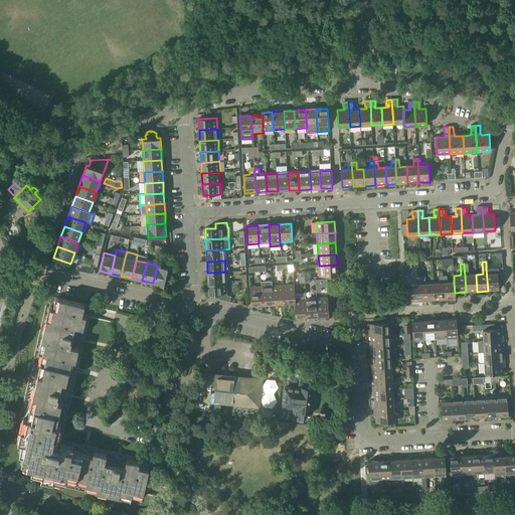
[(319,277),(326,277),(337,276),(337,265),(319,266),(319,277)]
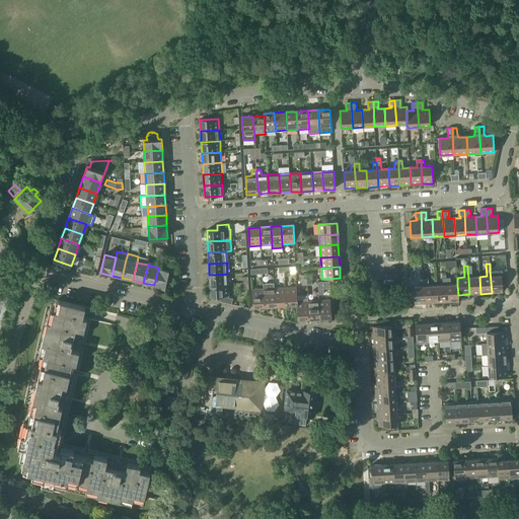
[(158,268),(154,285),(165,288),(169,270),(158,268)]
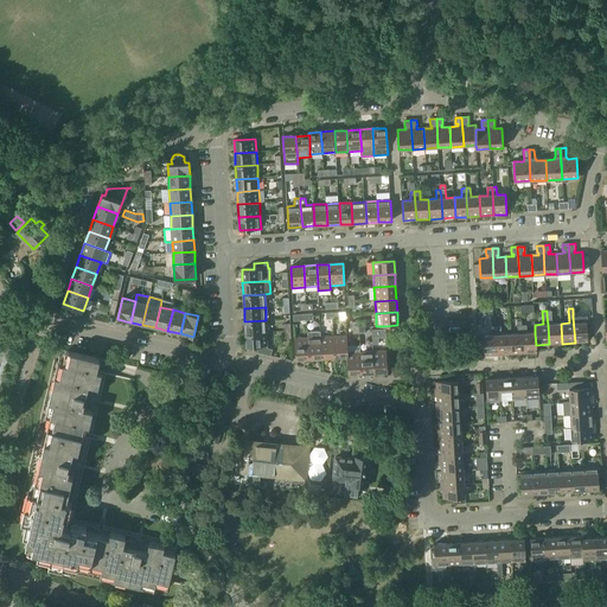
[(553,324),(551,315),(547,315),(548,325),(549,344),(562,344),(561,324),(553,324)]
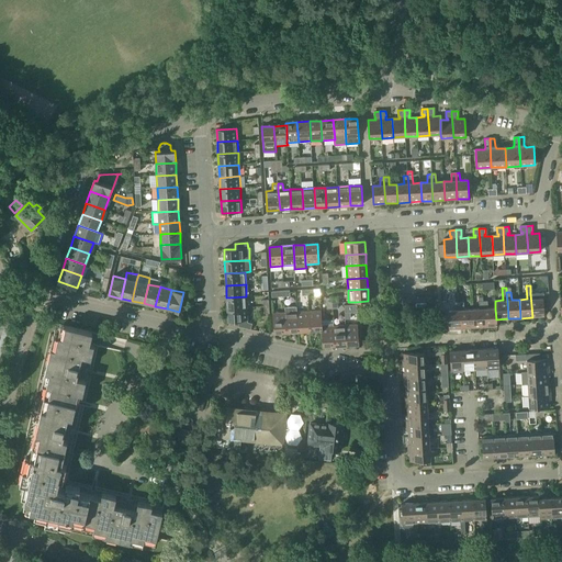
[(543,292),(530,293),(532,317),(544,316),(543,308),(550,308),(549,298),(544,298),(543,292)]
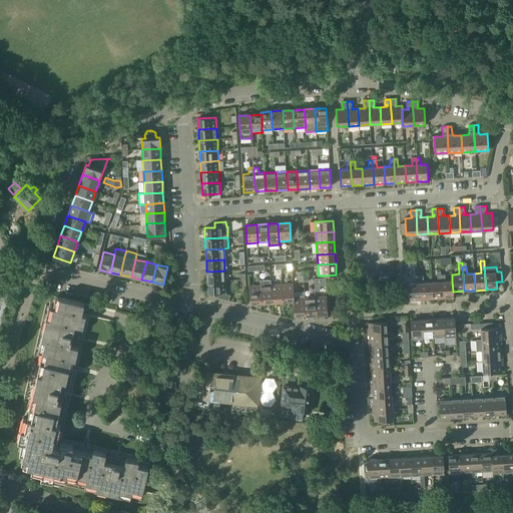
[(207,282),(225,281),(224,271),(206,272),(207,282)]
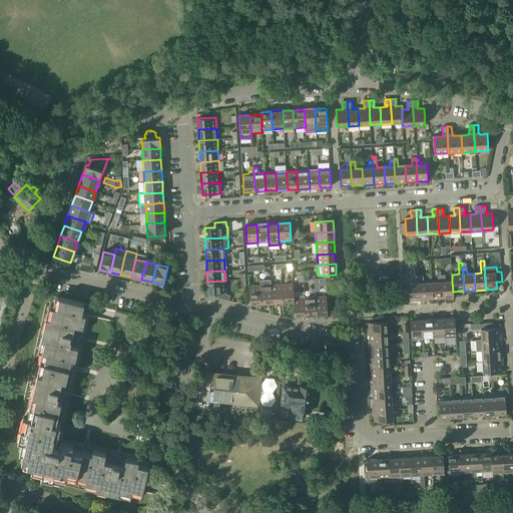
[(438,283),(431,283),(432,300),(443,299),(442,283),(442,282),(441,275),(437,275),(438,283)]
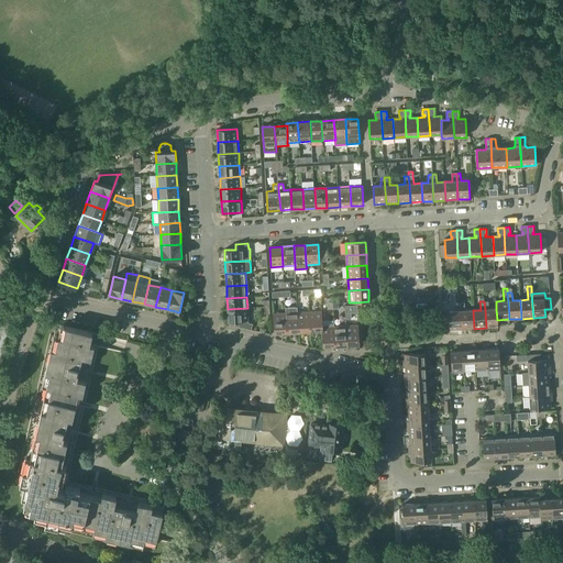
[(496,309),(488,309),(488,301),(484,301),(485,309),(485,310),(486,328),(498,327),(497,320),(496,309)]
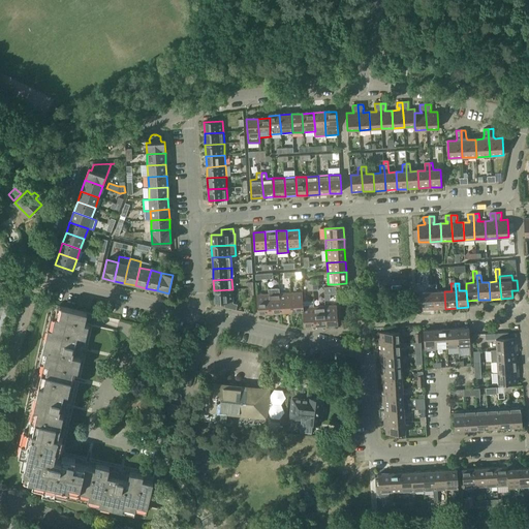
[(445,309),(444,291),(437,291),(436,284),(433,285),(434,309),(445,309)]
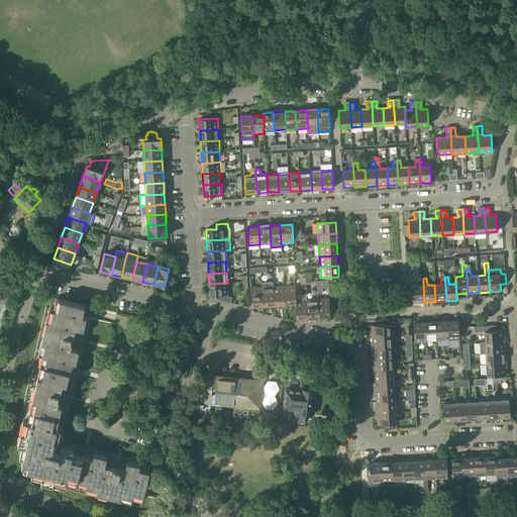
[(413,303),(424,302),(423,279),(419,279),(419,286),(412,286),(413,303)]
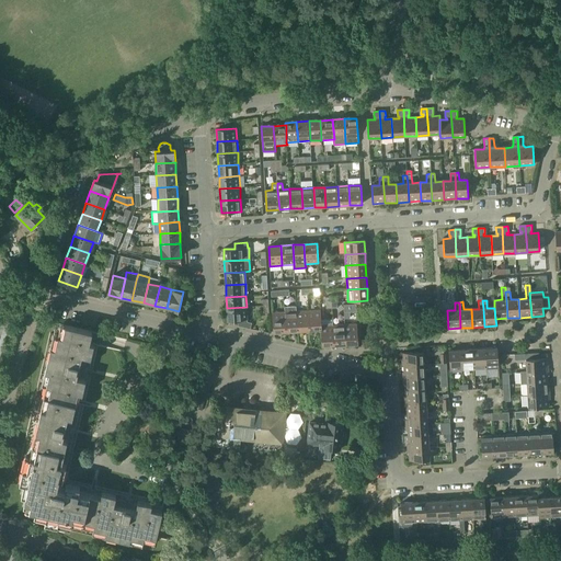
[(345,319),(350,318),(350,311),(356,311),(356,310),(356,305),(344,306),(345,319)]
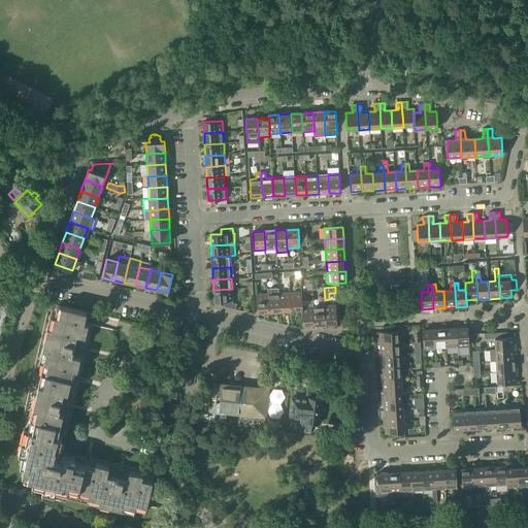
[(279,311),(278,293),(278,288),(268,289),(268,294),(269,312),(279,311)]
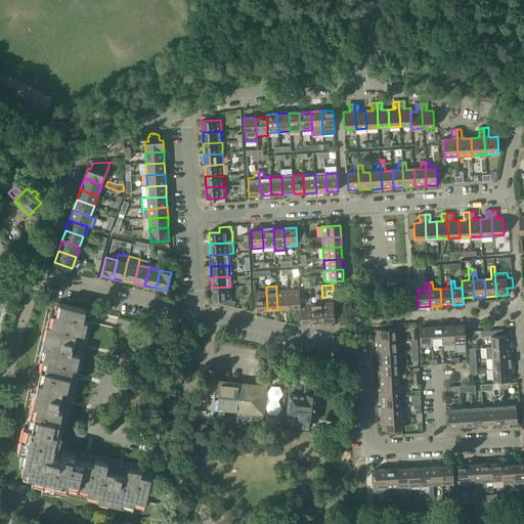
[(212,300),(221,299),(222,304),(233,306),(234,301),(230,300),(230,299),(231,299),(230,287),(212,288),(212,300)]
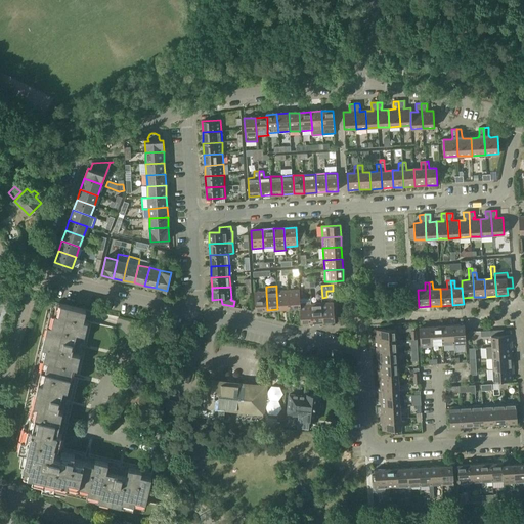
[(300,308),(300,299),(299,290),(288,291),(289,309),(300,308)]
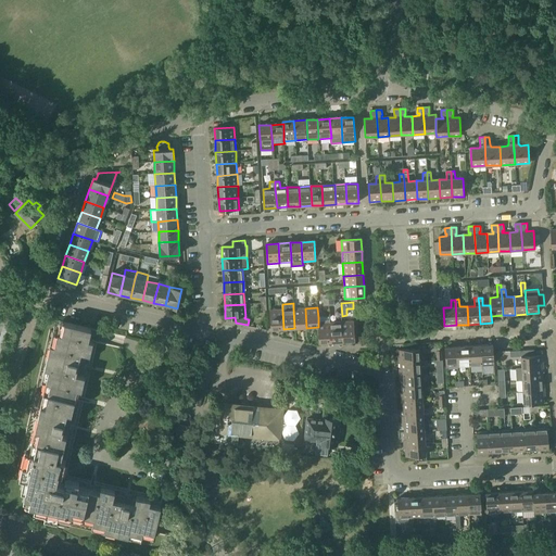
[(294,328),(306,328),(305,308),(293,308),(294,328)]
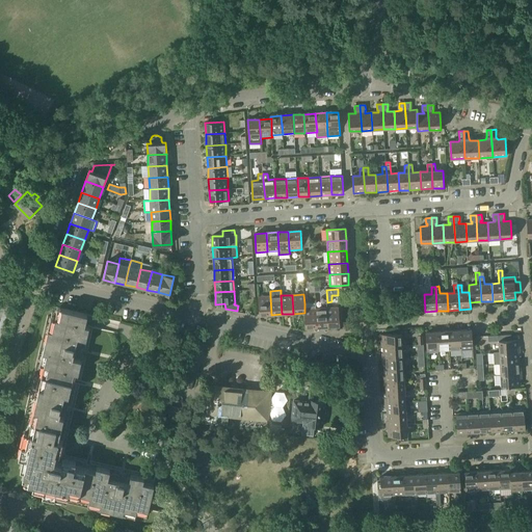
[(260,316),(271,315),(270,296),(259,297),(260,316)]
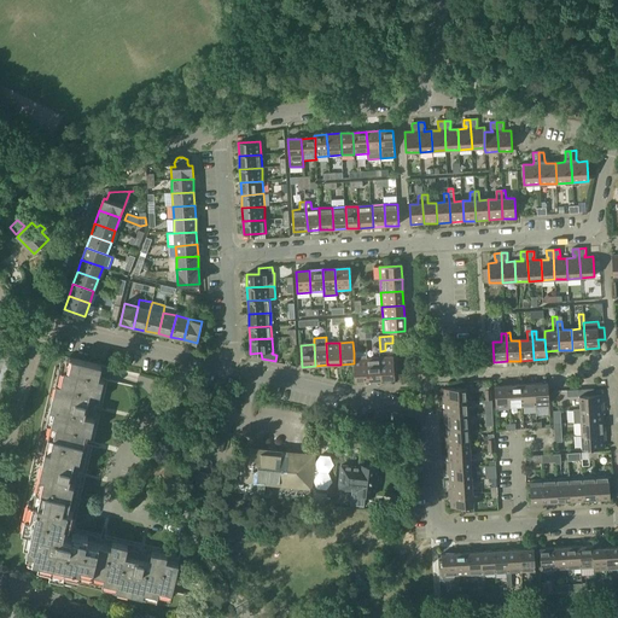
[(366,359),(366,353),(354,353),(354,363),(355,382),(367,380),(366,359)]
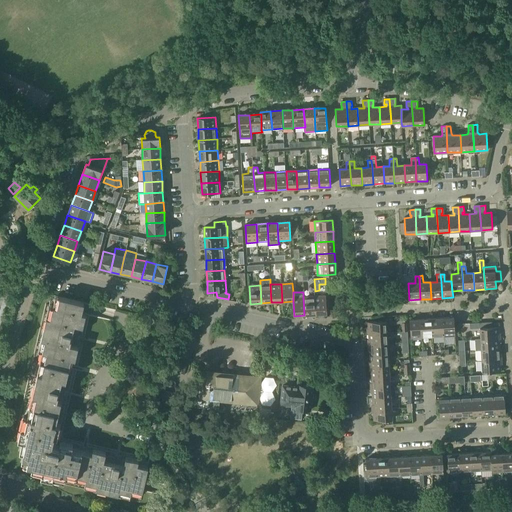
[(304,315),(314,314),(313,296),(303,297),(304,315)]
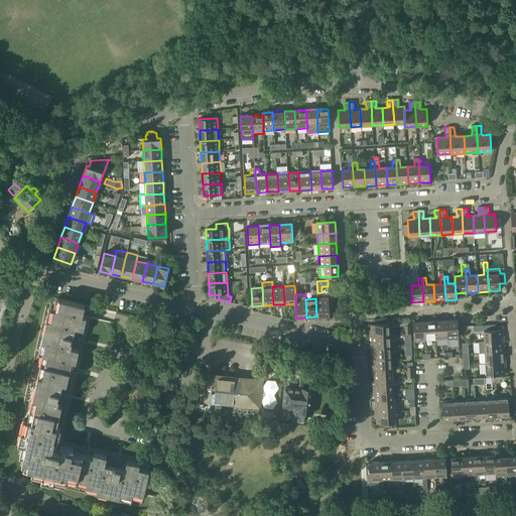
[(315,298),(316,316),(330,316),(329,298),(315,298)]
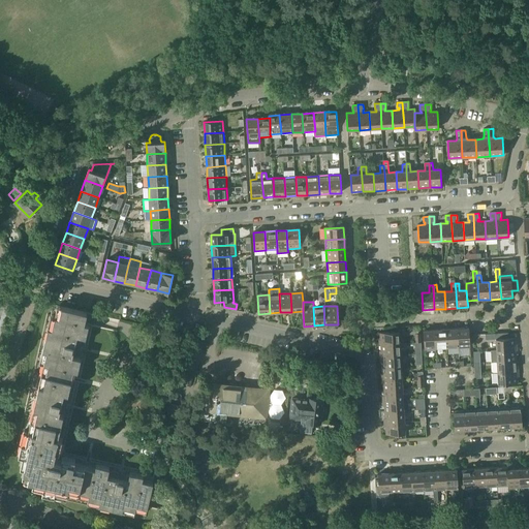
[(41,374),(71,381),(73,370),(78,371),(81,359),(76,358),(79,347),(81,347),(82,340),(81,340),(82,337),(86,338),(89,324),(85,323),(87,312),(62,307),(59,317),(55,316),(53,329),(49,328),(42,350),(47,351),(44,364),(49,365),(47,374),(42,373),(41,374)]
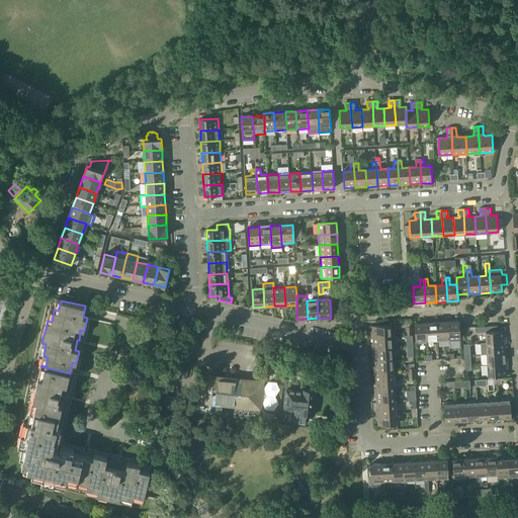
[(447,322),(448,341),(460,340),(459,321),(447,322)]
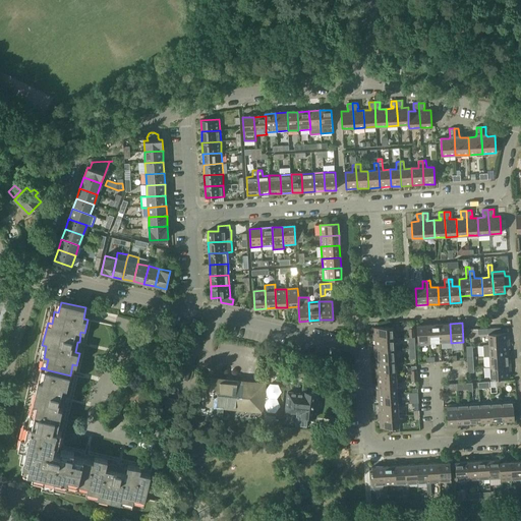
[(440,343),(451,343),(450,324),(439,325),(440,343)]
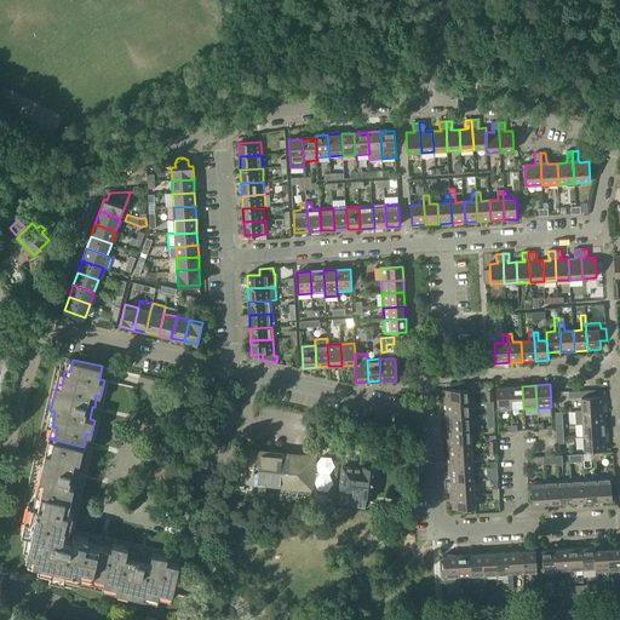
[(497,388),(498,411),(510,409),(509,386),(497,388)]
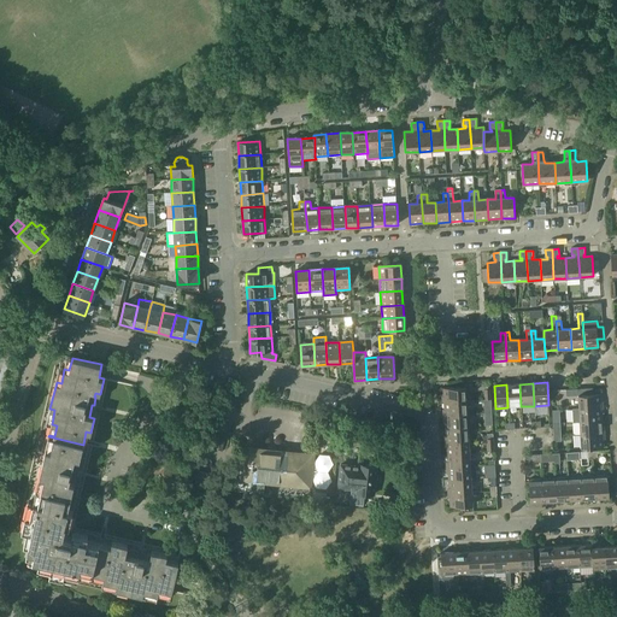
[(507,407),(521,406),(519,385),(506,385),(507,407)]
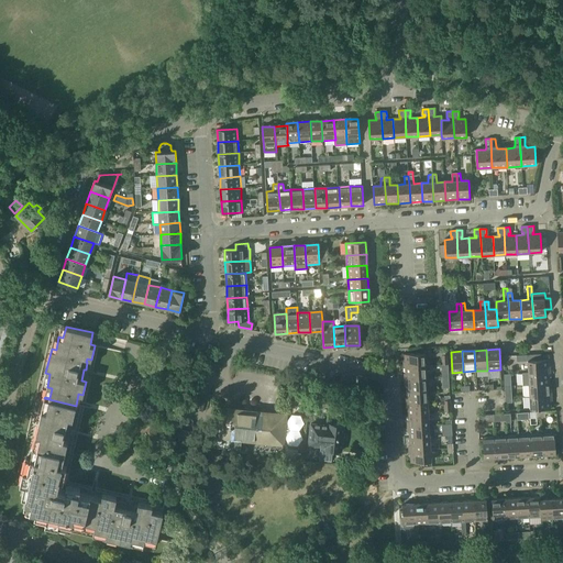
[(405,366),(426,365),(424,353),(405,354),(405,366)]
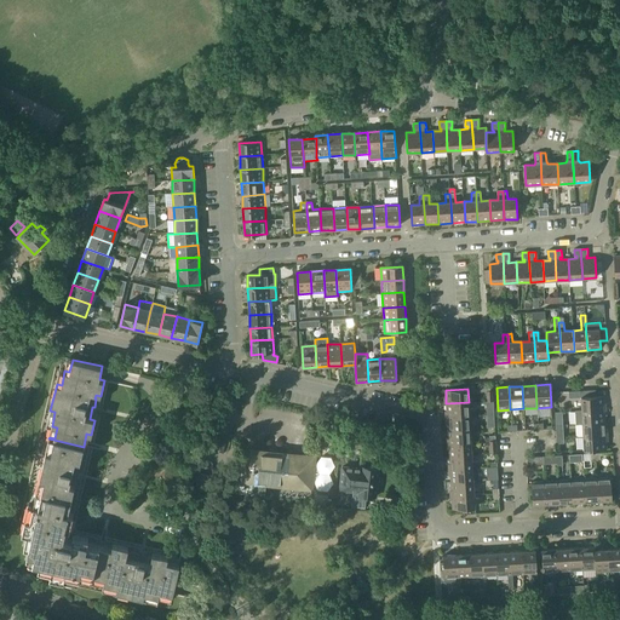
[(581,403),(581,411),(604,409),(603,396),(596,396),(596,390),(568,392),(569,397),(581,397),(581,403)]
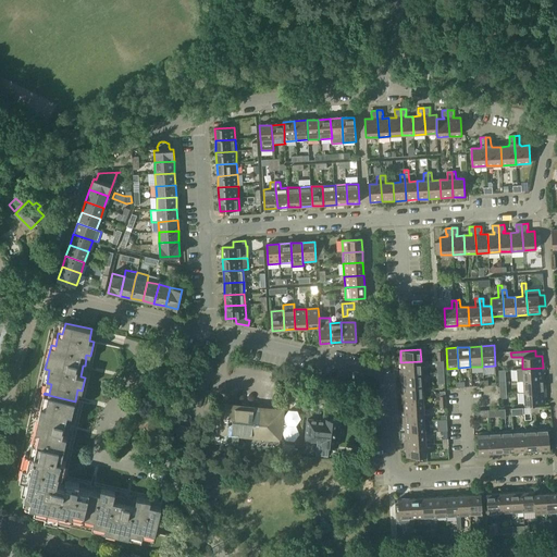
[(401,374),(422,373),(421,361),(400,362),(401,374)]
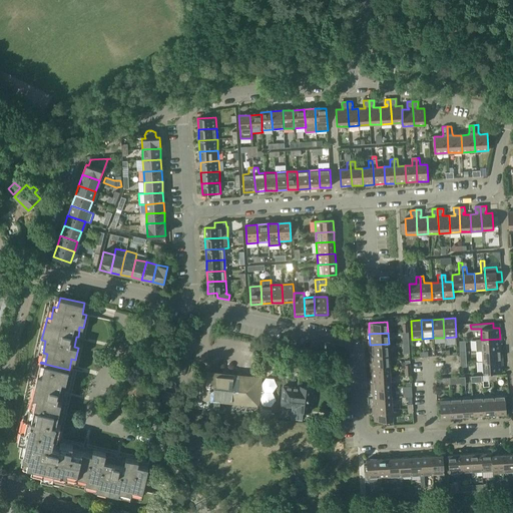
[(476,351),(482,351),(500,350),(500,339),(481,340),(476,340),(476,351)]
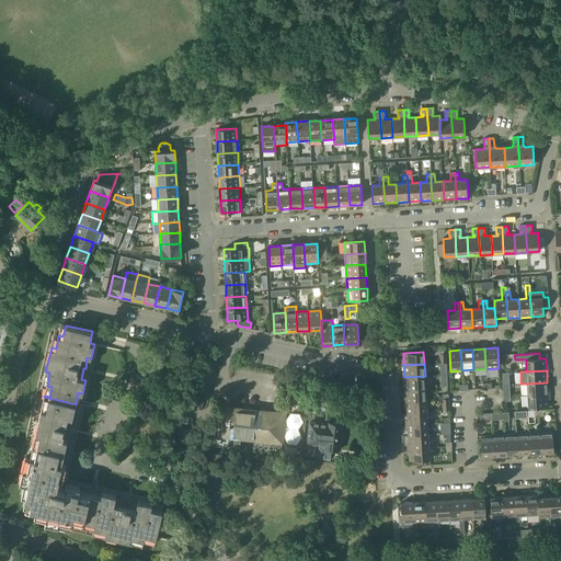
[(405,390),(425,389),(425,376),(404,377),(405,390)]
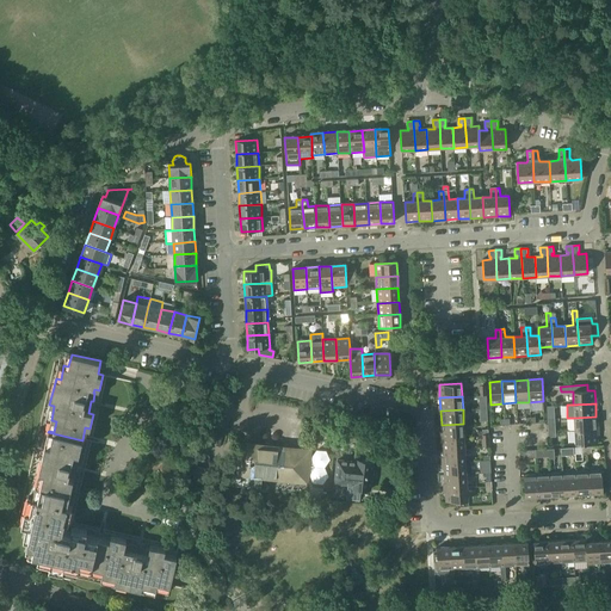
[(574,418),(575,431),(597,430),(596,417),(574,418)]
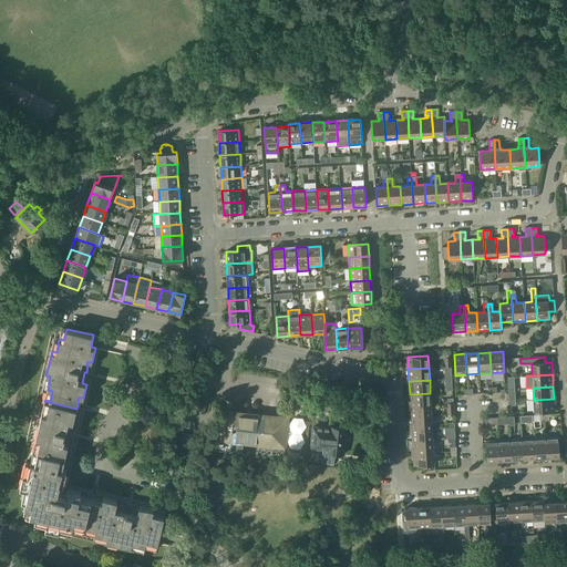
[(410,406),(431,404),(430,393),(410,394),(410,406)]
